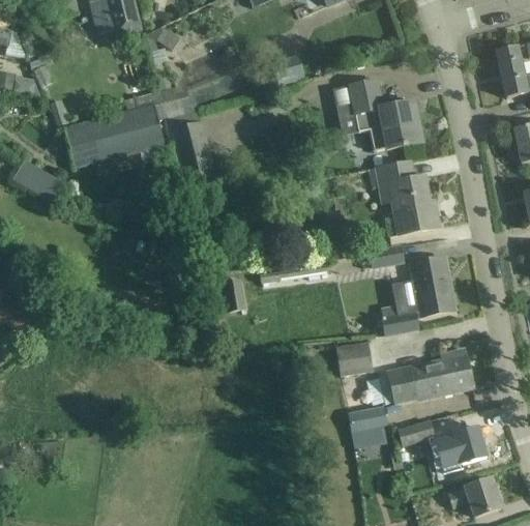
[(142,29),(135,0),(105,0),(113,35),(142,29)]
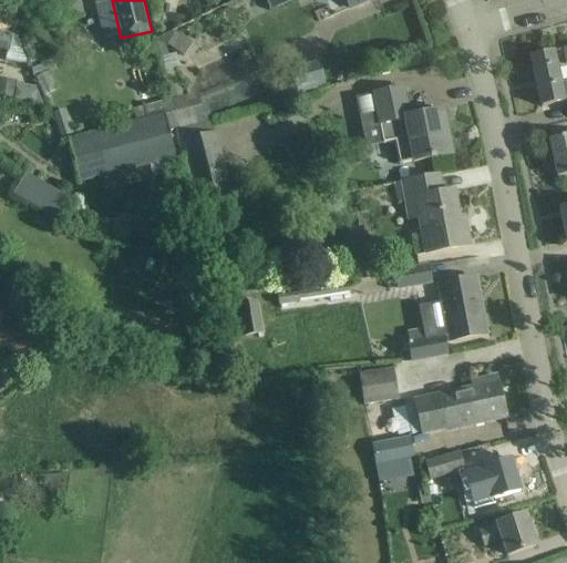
[(0,44),(8,47),(7,50),(23,53),(23,52),(16,34),(13,31),(11,30),(0,12),(0,44)]
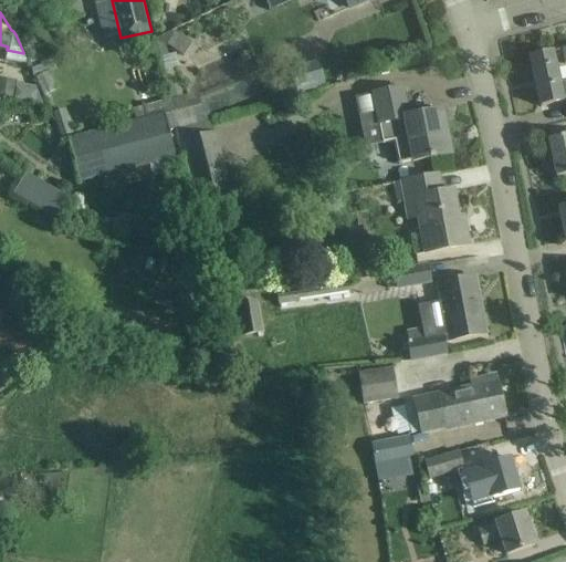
[(175,29),(167,41),(176,48),(184,34),(175,29)]
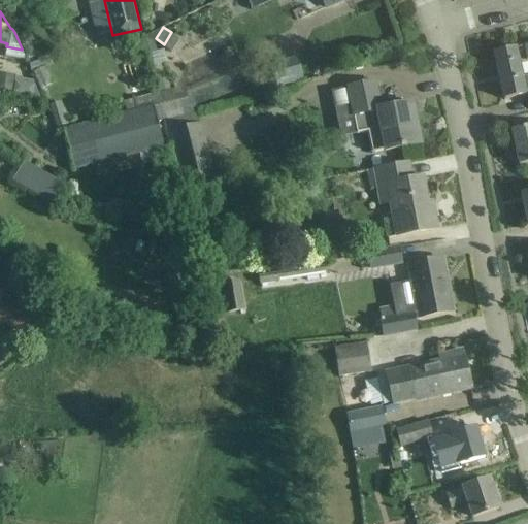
[(527,72),(521,74),(515,44),(494,50),(504,96),(527,91),(527,72)]
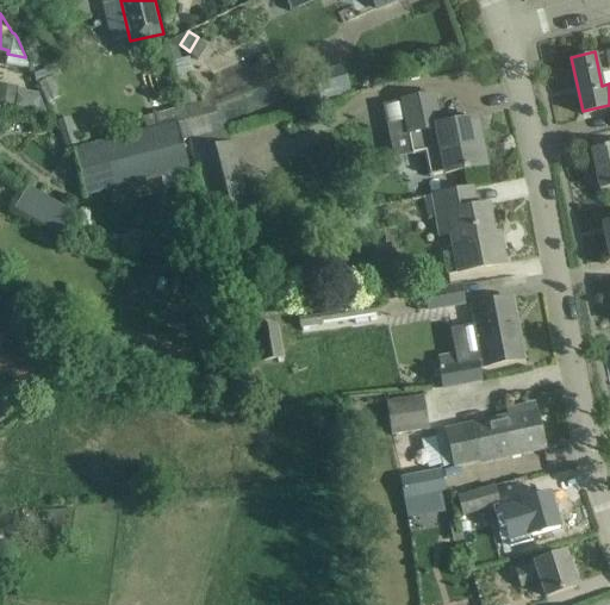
[(43,61),(31,64),(36,78),(48,74),(43,61)]
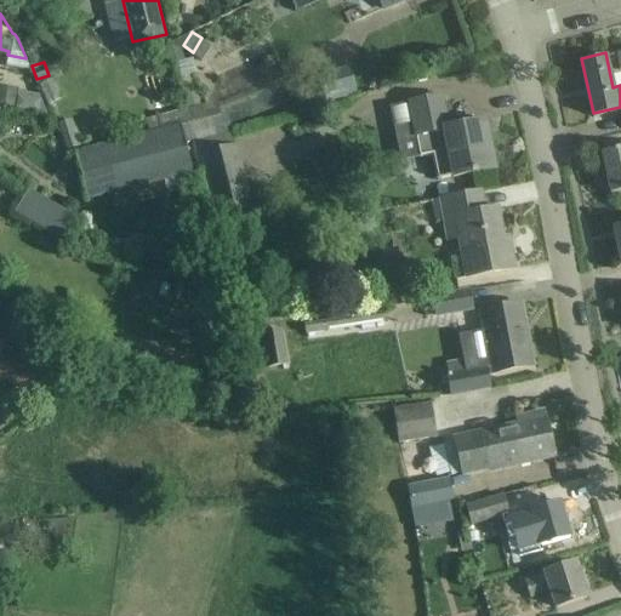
[(188,120),(193,138),(216,132),(208,101),(204,102),(200,90),(183,95),(187,106),(186,106),(188,120)]
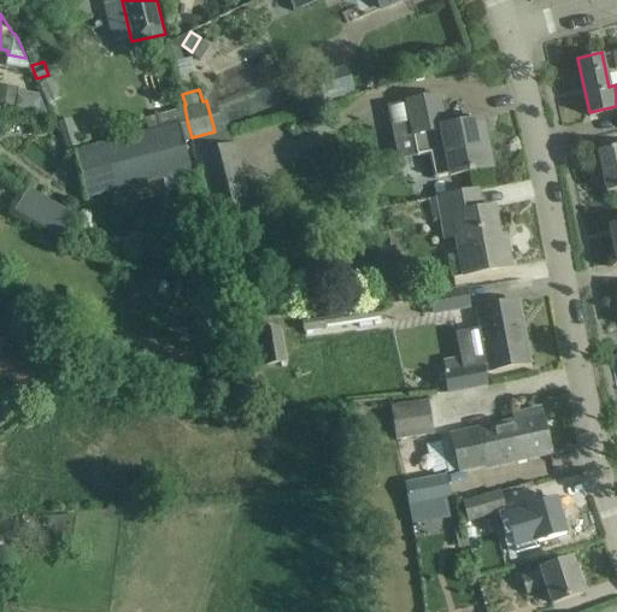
[(445,124),(439,92),(405,99),(416,153),(429,151),(434,176),(492,164),(486,131),(476,133),(474,119),(482,118),(482,117),(445,124)]
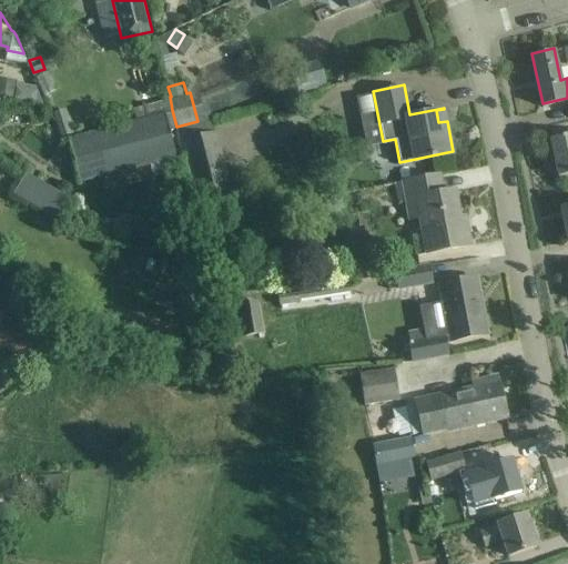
[(146,117),(172,110),(170,97),(143,103),(146,117)]
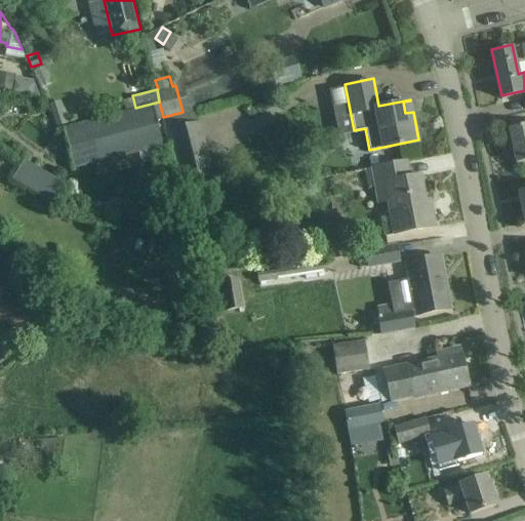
[(61,97),(48,102),(56,124),(68,120),(61,97)]
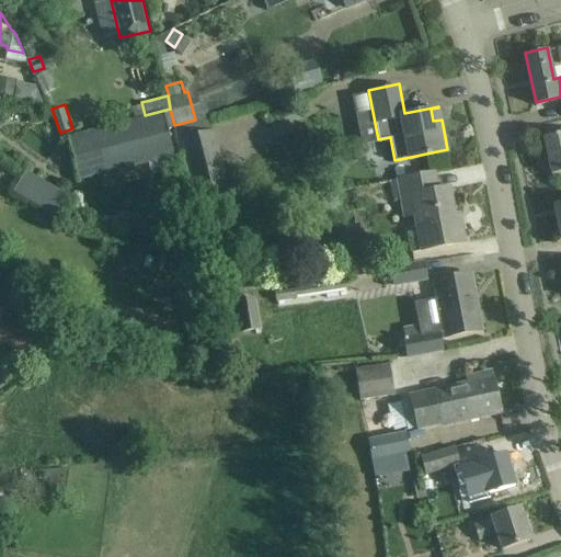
[(170,109),(145,115),(67,135),(78,177),(173,152),(168,127),(174,125),(170,109)]
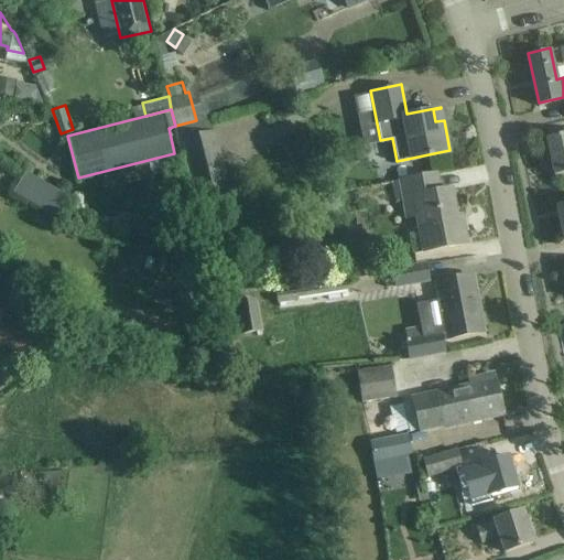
[(196,120),(175,126),(192,194),(229,185),(215,128),(213,128),(209,117),(196,121),(196,120)]
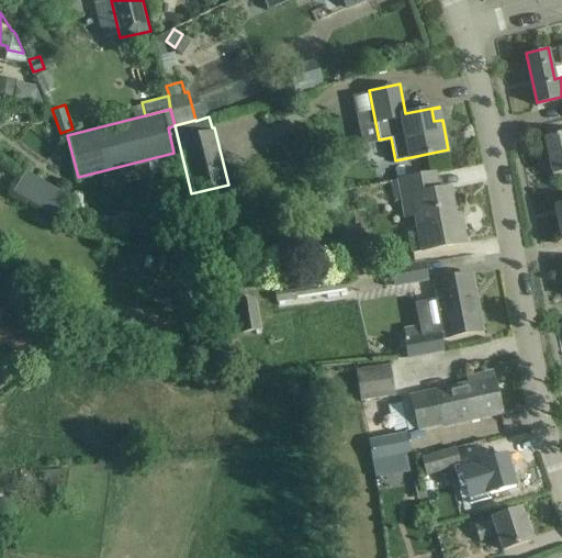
[(561,170),(561,131),(544,135),(552,173),(561,170)]
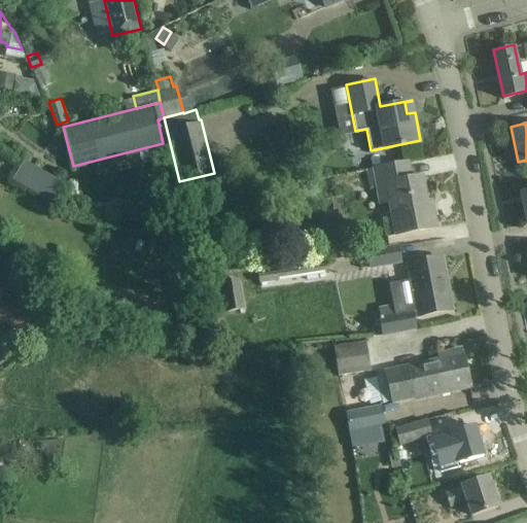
[(62,182),(22,160),(11,178),(53,201),(62,182)]
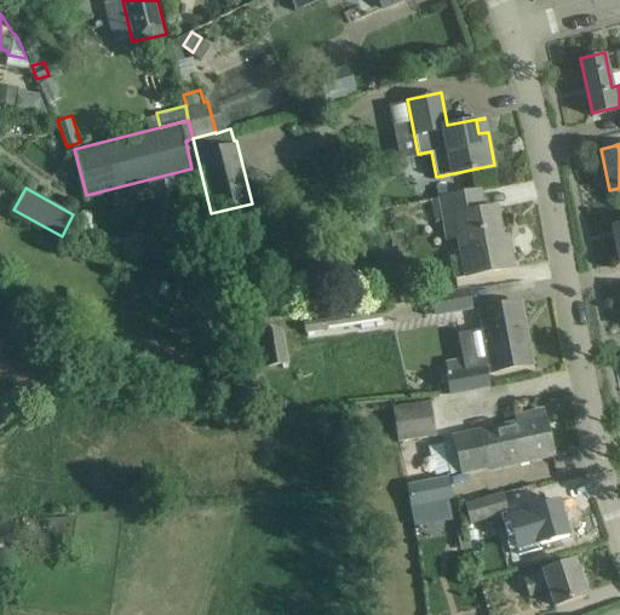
[(484,207),(481,188),(441,195),(445,216),(454,214),(466,274),(514,265),(509,242),(503,243),(495,205),(484,207)]
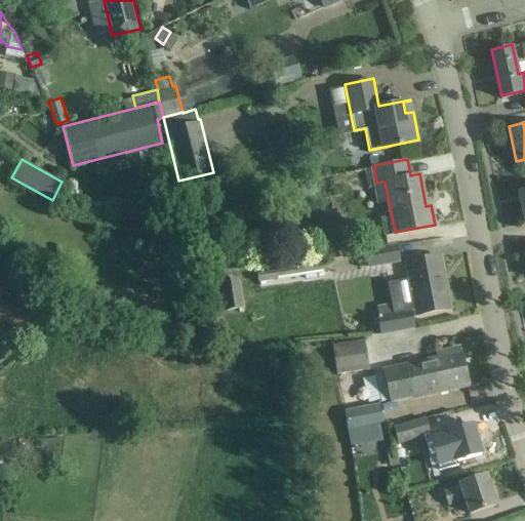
[(400,259),(397,243),(365,249),(365,250),(356,251),(359,265),(367,264),(368,266),(400,259)]
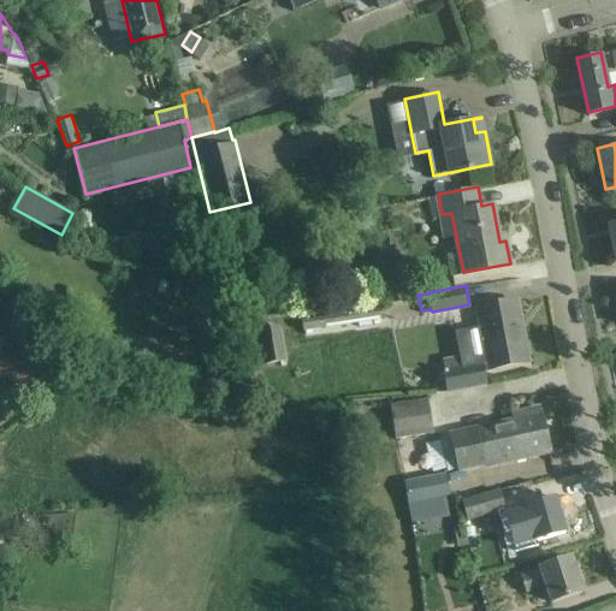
[(528,360),(517,298),(477,306),(487,367),(528,360)]
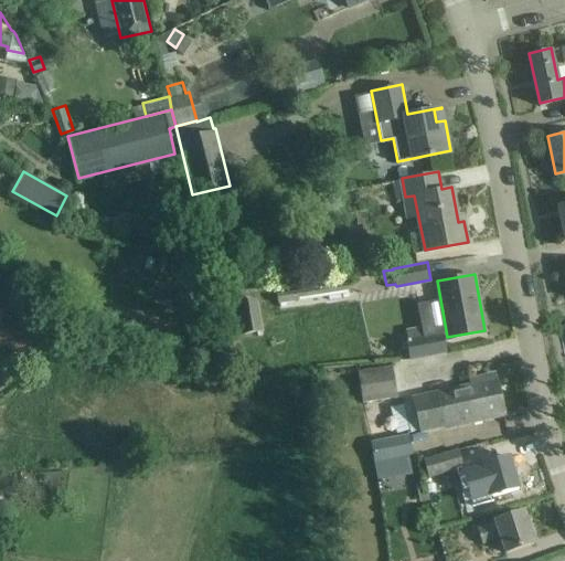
[(348,279),(277,290),(279,300),(298,297),(328,293),(329,296),(341,295),(340,290),(342,290),(343,294),(349,294),(349,289),(350,289),(348,279)]
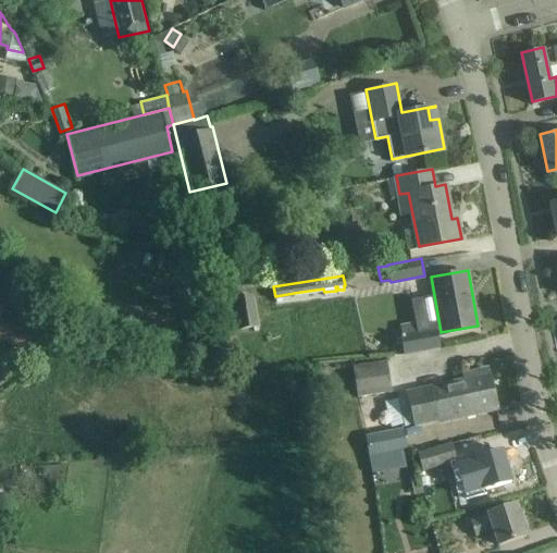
[(258,324),(254,292),(234,295),(234,296),(225,297),(231,328),(258,324)]
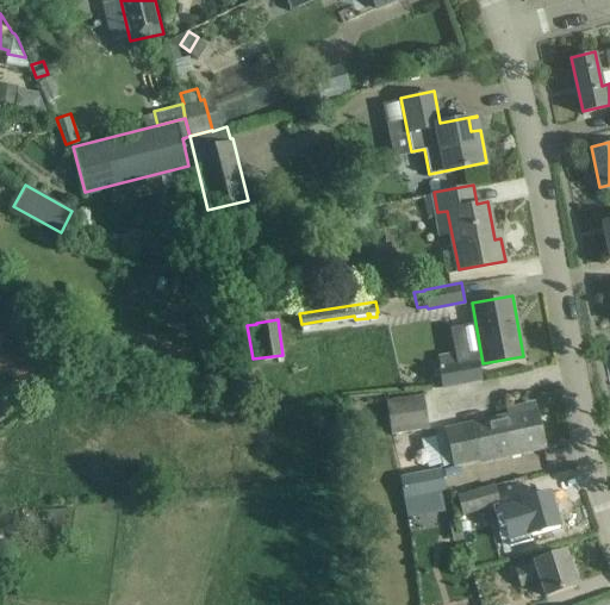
[(0,343),(0,370),(31,386),(42,365),(14,351),(0,343)]
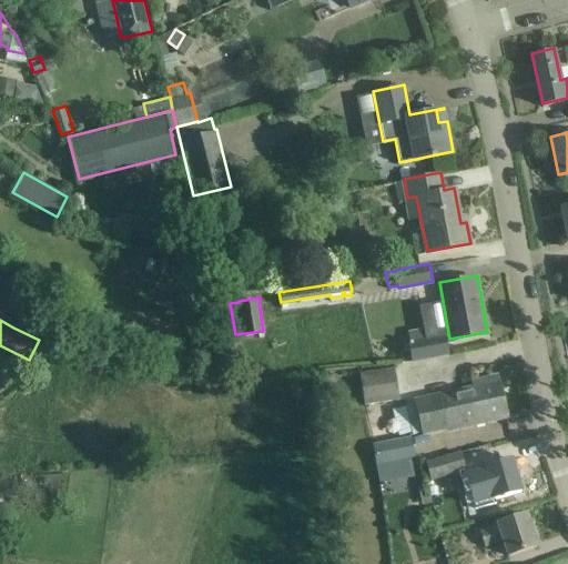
[(446,333),(408,340),(412,359),(449,352),(446,333)]
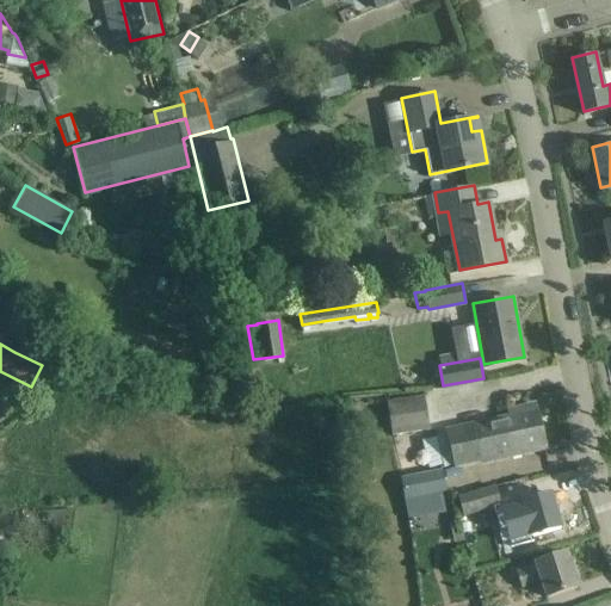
[(430,427),(425,394),(388,399),(393,433),(430,427)]
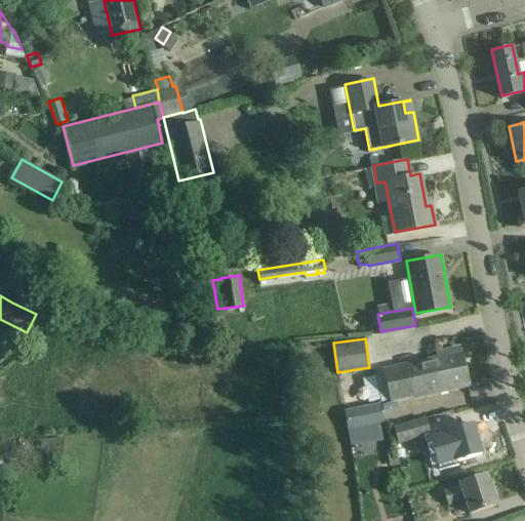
[(438,356),(421,360),(425,370),(428,392),(448,387),(468,382),(459,345),(439,350),(437,350),(438,356)]
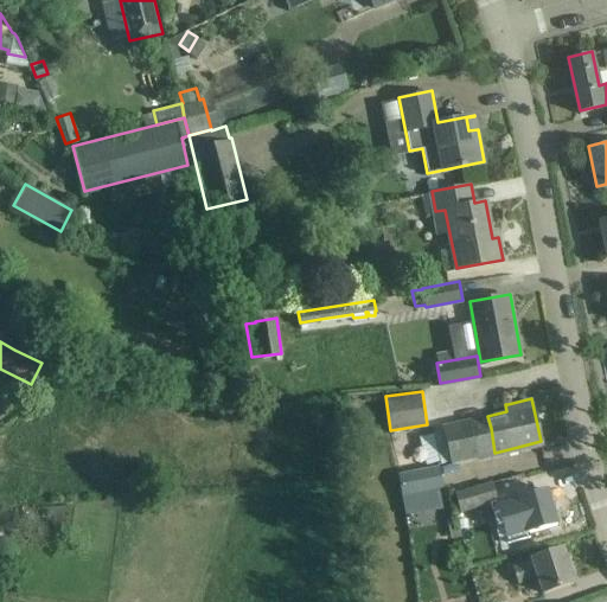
[(446,428),(434,430),(441,461),(453,459),(453,460),(478,454),(479,456),(494,453),(491,428),(487,416),(445,426),(446,428)]
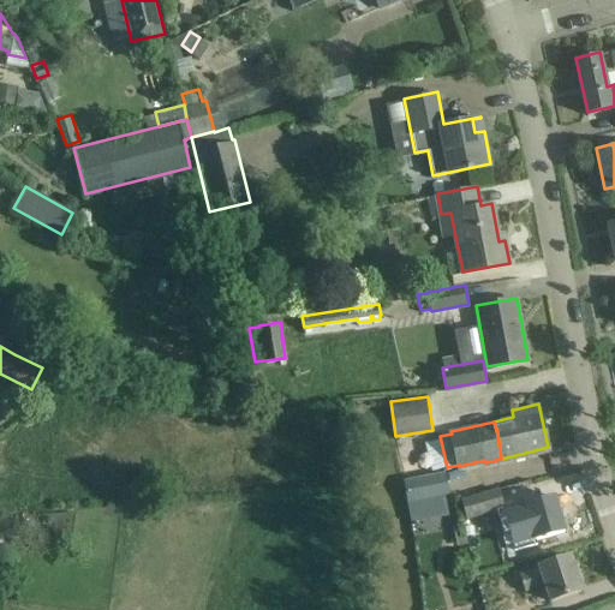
[(341,467),(332,468),(333,480),(342,480),(341,467)]
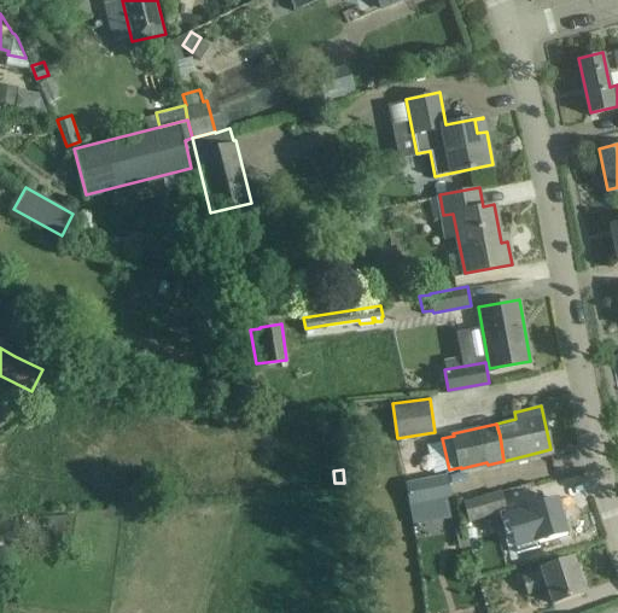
[(453,494),(448,473),(408,482),(410,502),(453,494)]
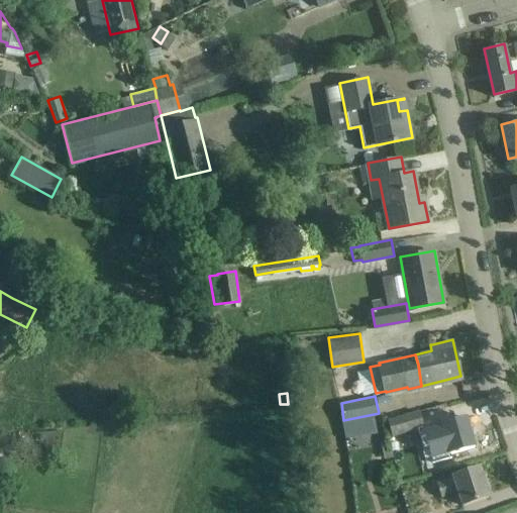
[(424,426),(419,409),(387,418),(392,435),(424,426)]
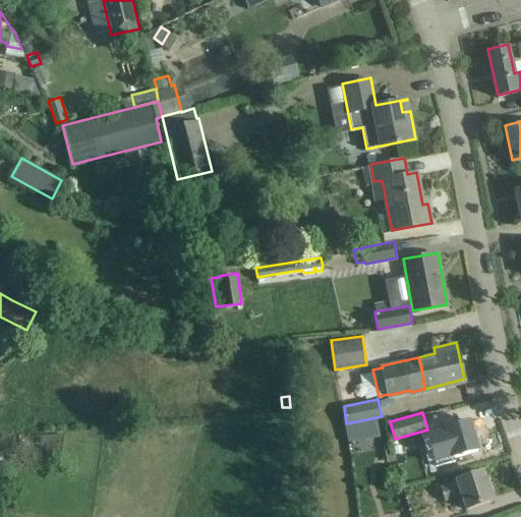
[(477,448),(469,419),(445,426),(446,427),(428,432),(432,445),(449,440),(453,455),(477,448)]
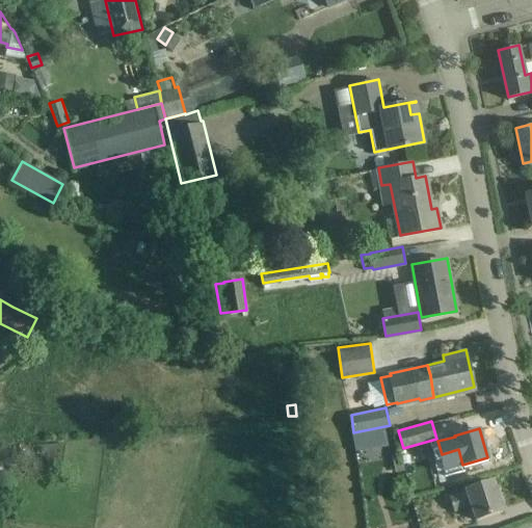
[(400,451),(392,452),(396,470),(404,469),(400,451)]
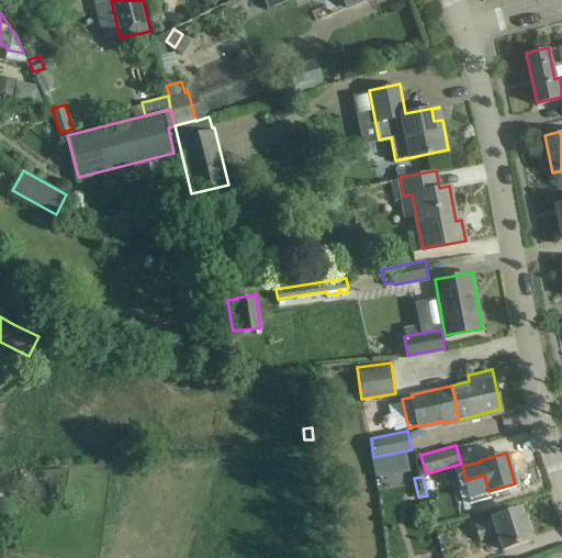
[(530,538),(520,508),(494,515),(494,516),(476,523),(481,537),(498,532),(504,547),(530,538)]
